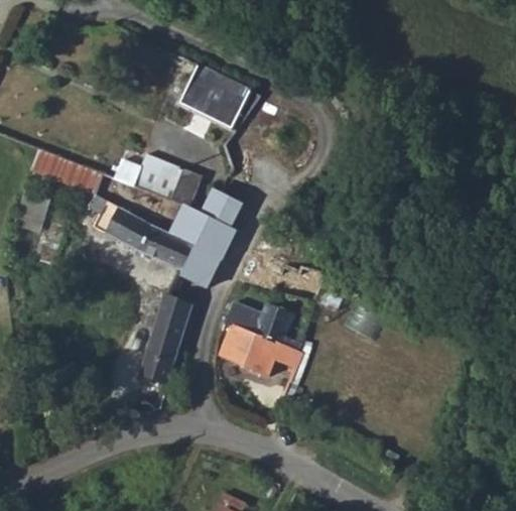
[(225,126),(246,86),(199,62),(180,104),(225,126)]
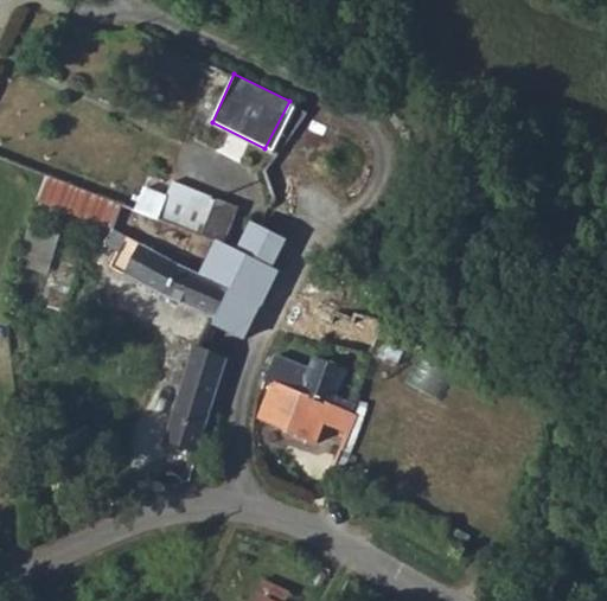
[(37,197),(113,228),(121,206),(45,176),(37,197)]
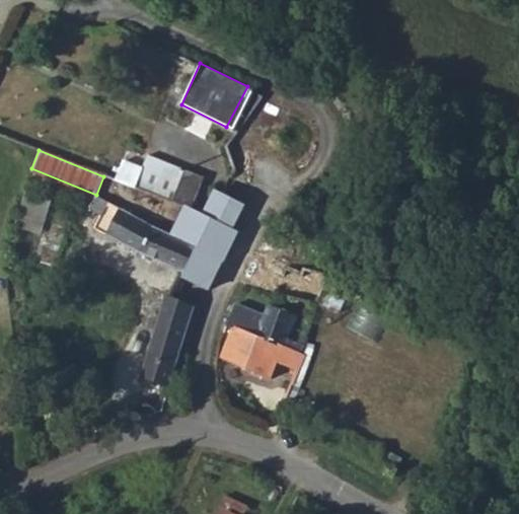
[(134,189),(170,202),(183,168),(149,153),(134,189)]
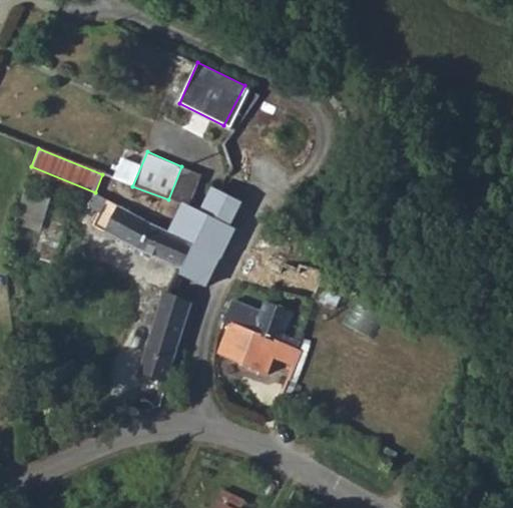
[(201,175),(181,166),(168,199),(187,207),(201,175)]
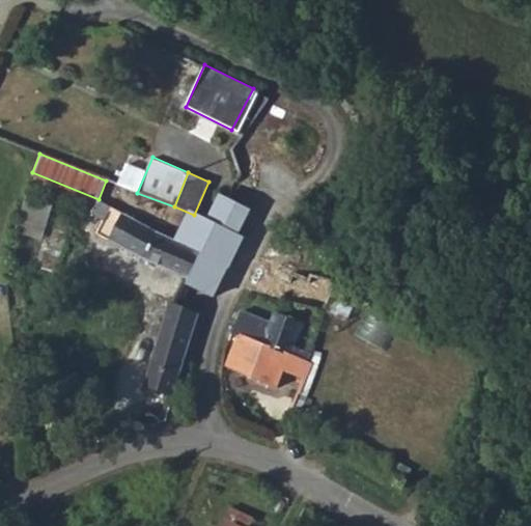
[(245,206),(228,198),(218,194),(206,218),(233,231),(245,206)]
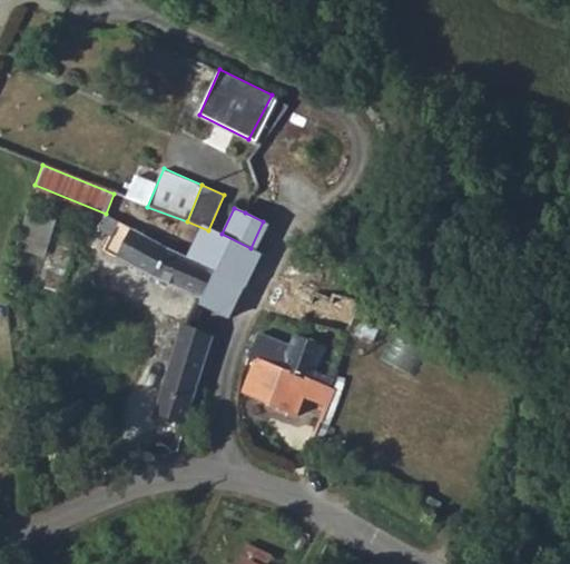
[(107,246),(199,300),(213,273),(208,268),(106,214),(99,228),(109,236),(107,246)]
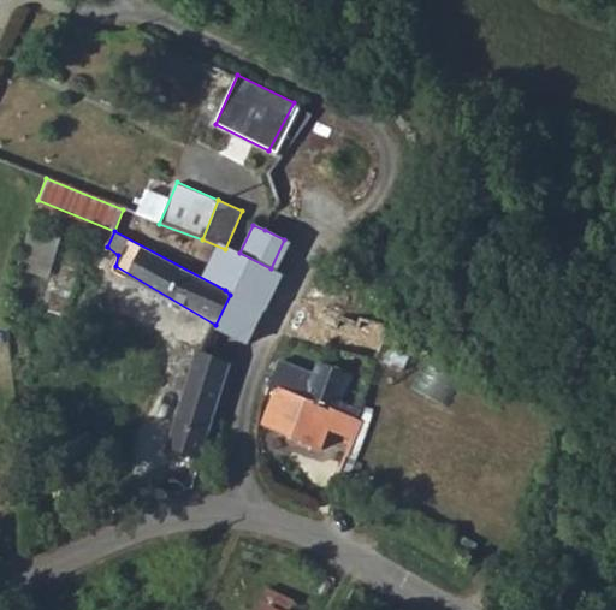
[(240,253),(225,290),(230,295),(215,325),(243,341),(278,273),(271,268),(240,253)]
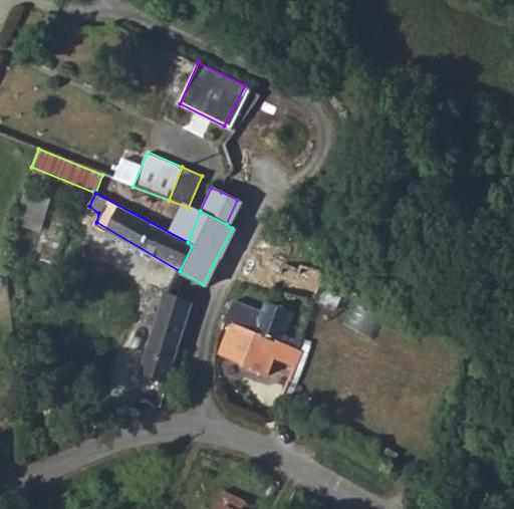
[(140,371),(167,382),(189,301),(163,291),(140,371)]
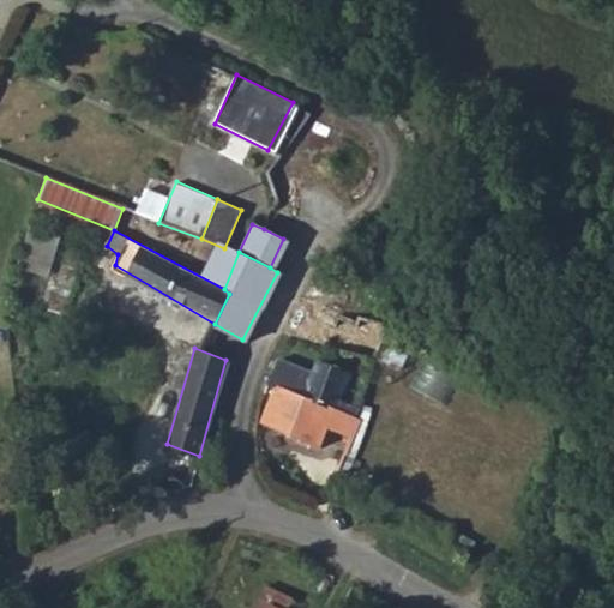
[(277,386),(264,417),(313,439),(307,455),(337,468),(356,416),(354,416),(357,410),(337,402),(349,374),(319,360),(313,372),(278,357),(268,381),(277,386)]
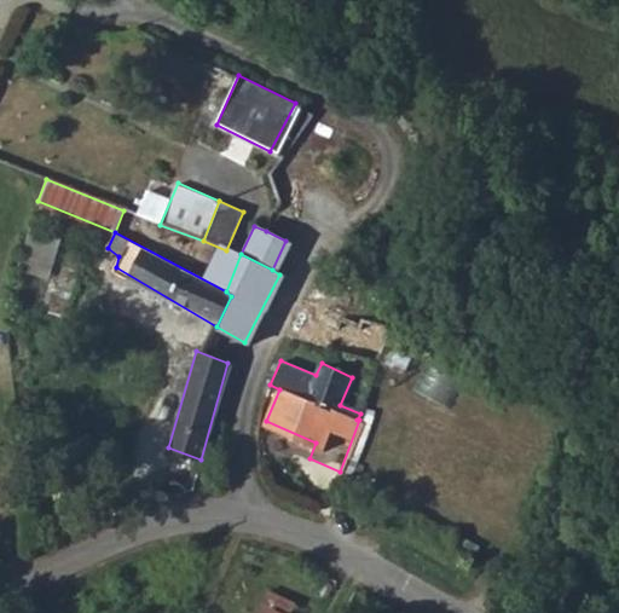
[(290,612),(296,602),(267,590),(256,612),(290,612)]
